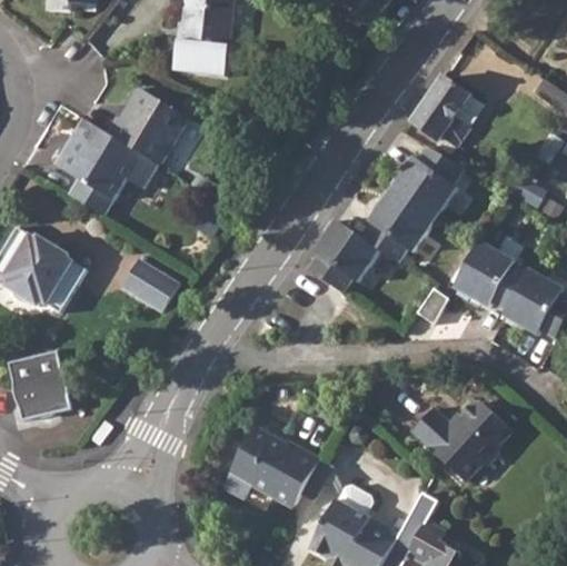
[(48,0),(48,8),(70,9),(70,2),(96,2),(96,0),(48,0)]
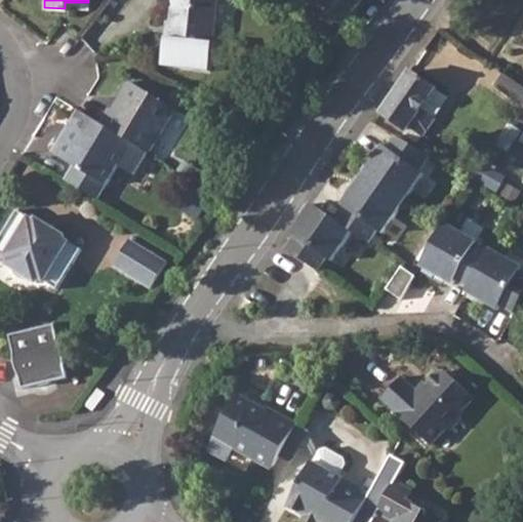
[(172,0),(169,34),(163,33),(159,65),(209,71),(218,0),(172,0)]
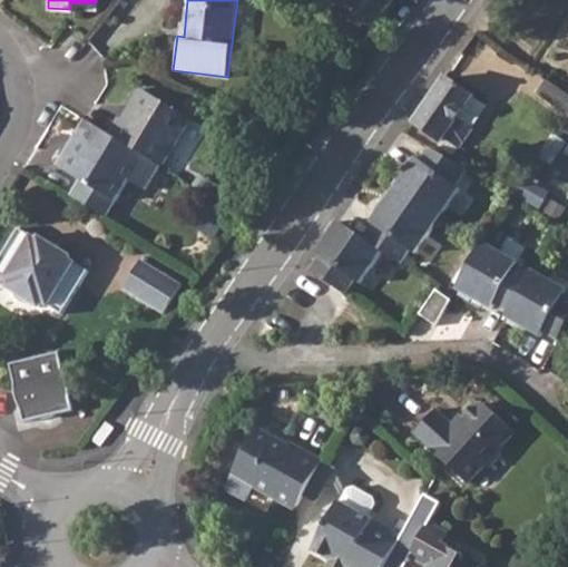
[(344,0),(343,2),(372,22),(389,0),(344,0)]
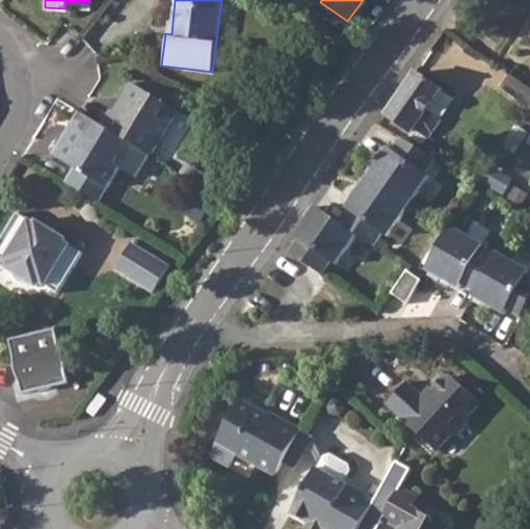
[(414,69),(385,111),(409,128),(414,125),(428,134),(441,116),(439,115),(452,95),(440,86),(440,85),(414,69)]
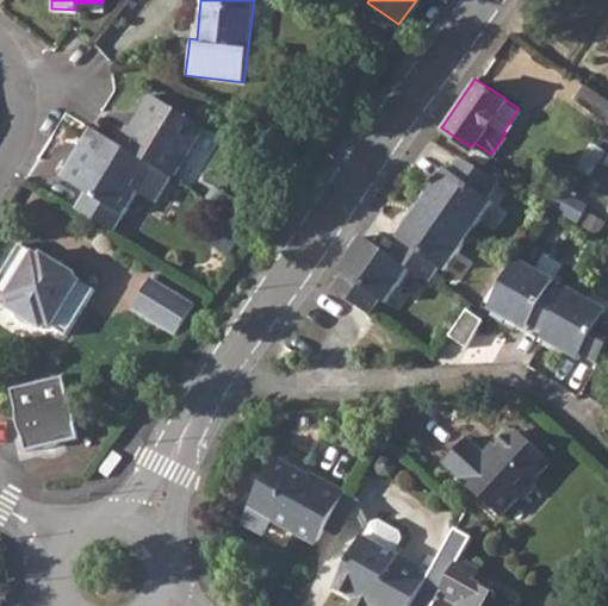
[(607,97),(584,80),(574,95),(607,119),(607,97)]
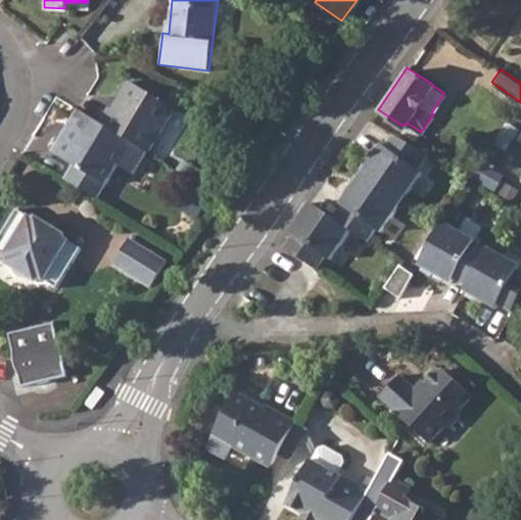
[(103,105),(94,121),(142,149),(143,150),(170,107),(127,81),(108,108),(103,105)]
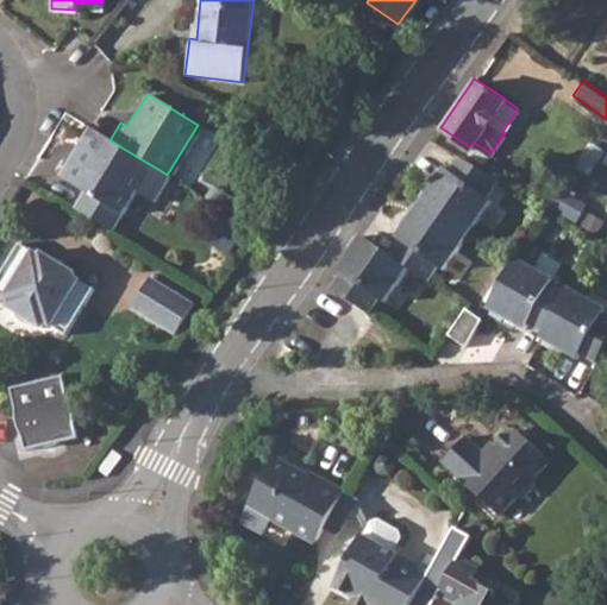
[(79,189),(69,206),(107,228),(131,189),(149,200),(166,174),(110,140),(85,125),(56,174),(79,189)]
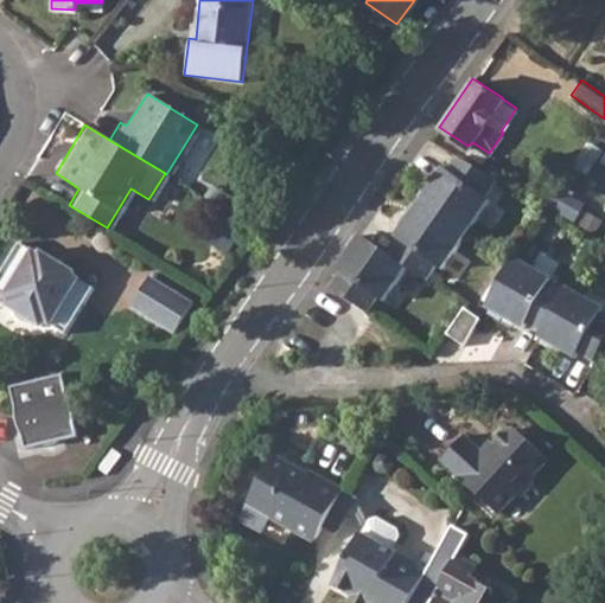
[(447,170),(441,167),(418,201),(465,235),(489,200),(484,197),(496,179),(457,155),(447,170)]
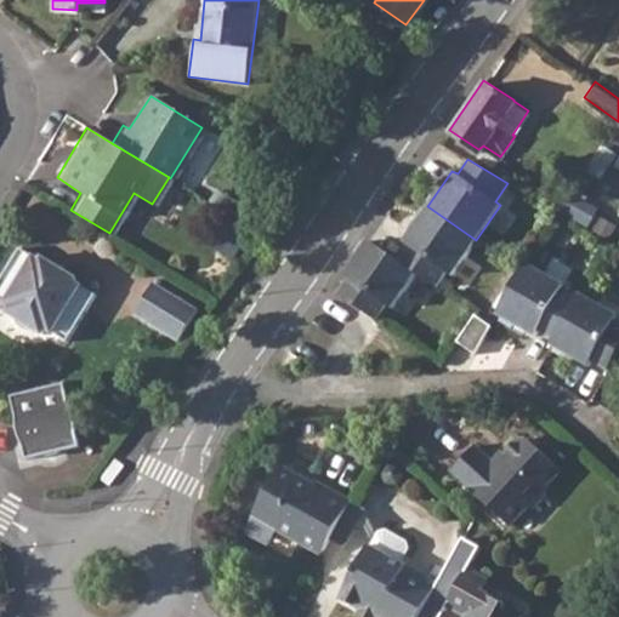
[(436,286),(446,272),(450,275),(476,240),(427,206),(402,240),(408,244),(397,260),(436,286)]
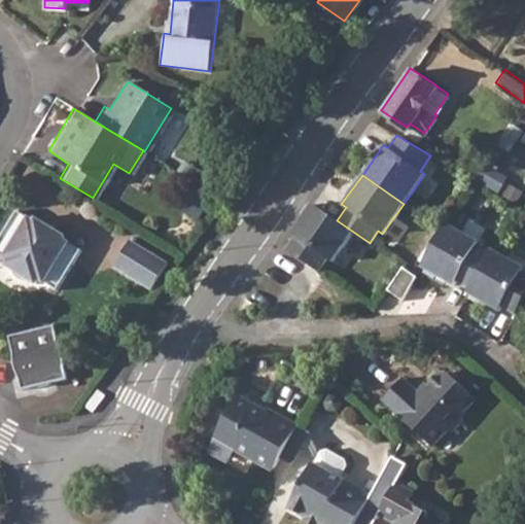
[(318,271),(327,258),(330,260),(352,231),(312,203),(290,233),(294,236),(285,248),(318,271)]
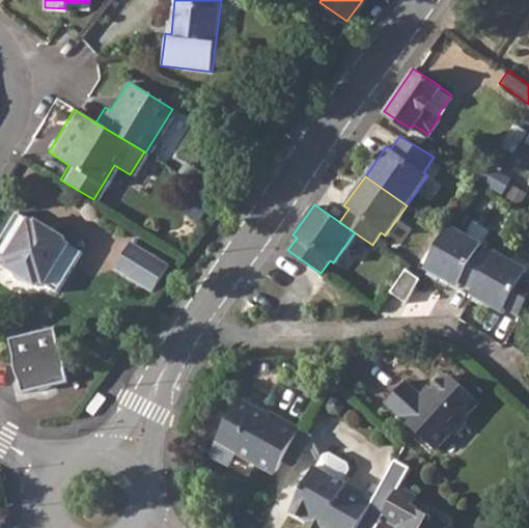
[(12,212),(0,231),(0,257),(4,260),(2,267),(8,270),(8,273),(10,277),(14,280),(18,282),(24,283),(27,282),(32,284),(35,279),(53,289),(76,251),(60,241),(61,237),(32,218),(29,222),(12,212)]
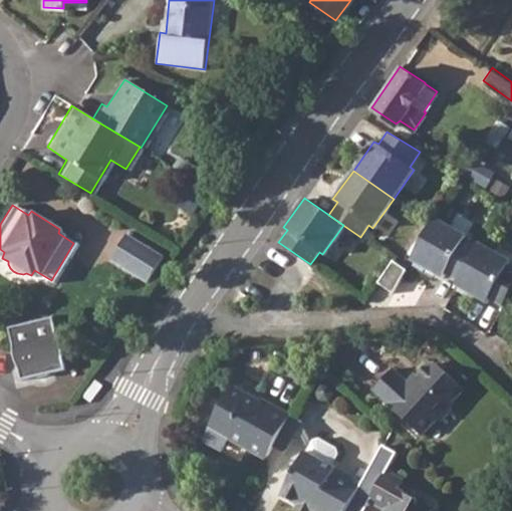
[(436,217),(412,259),(442,277),(444,272),(458,280),(477,246),(463,239),(466,235),(436,217)]
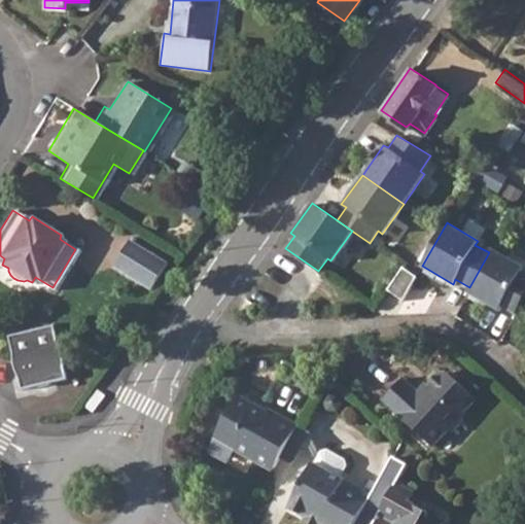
[(125,238),(109,265),(145,287),(162,260),(125,238)]
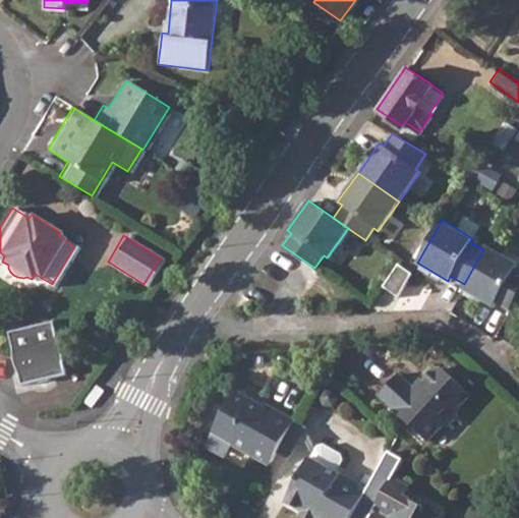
[(485,246),(483,249),(462,289),(493,306),(495,302),(508,309),(518,290),(518,271),(514,268),(517,264),(485,246)]
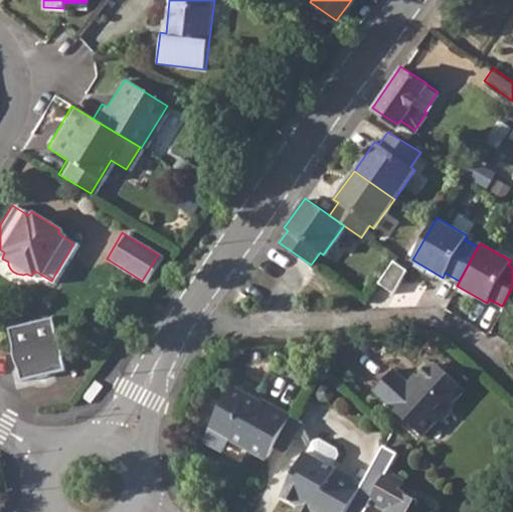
[(378,282),(393,293),(407,270),(393,261),(378,282)]
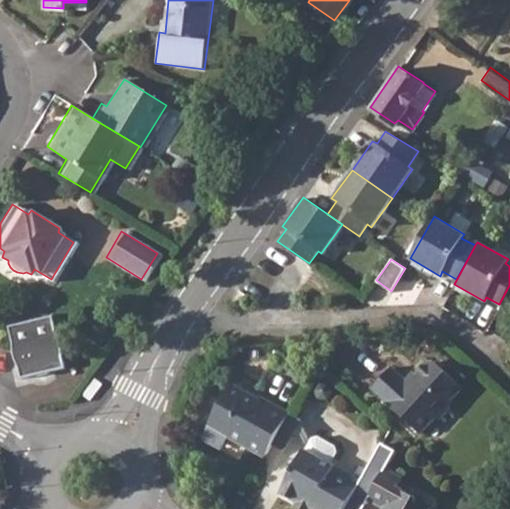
[(53,334),(49,315),(6,323),(9,343),(7,344),(10,360),(13,359),(16,373),(60,365),(57,350),(59,350),(56,334),(53,334)]
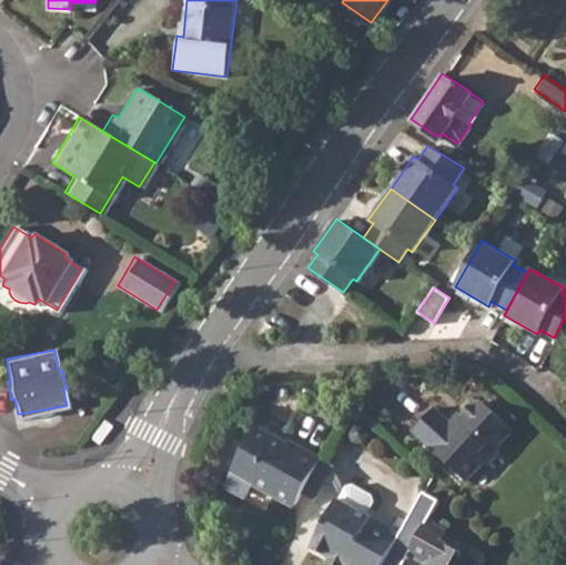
[(430,403),(408,429),(462,478),(477,462),(485,462),(494,452),(494,443),(508,426),(477,399),(468,397),(457,412),(458,414),(451,423),(430,403)]
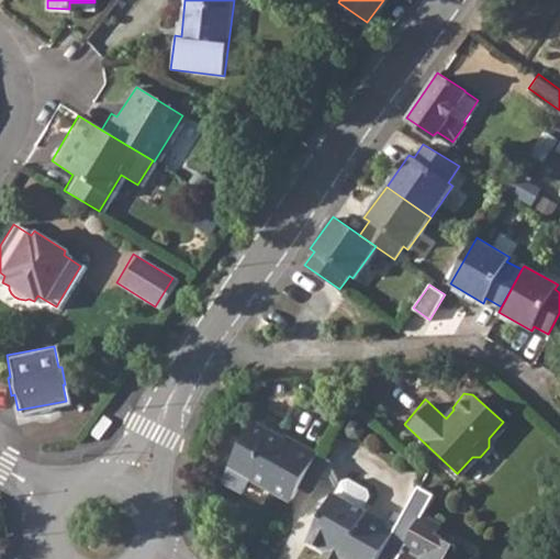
[(223,462),(288,499),(314,448),(292,437),(291,440),(248,417),(223,462)]
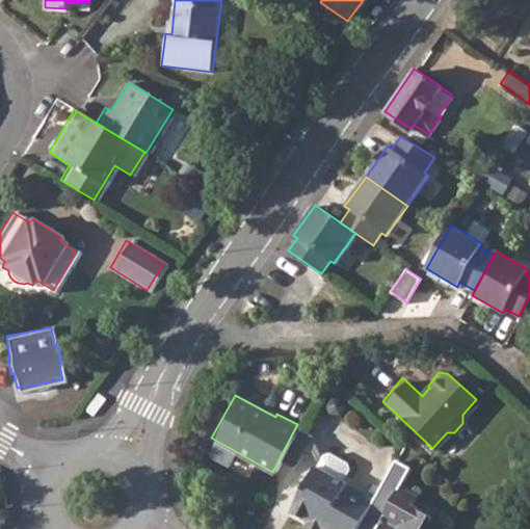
[(365,464),(359,482),(381,490),(394,449),(373,443),(366,464),(365,464)]
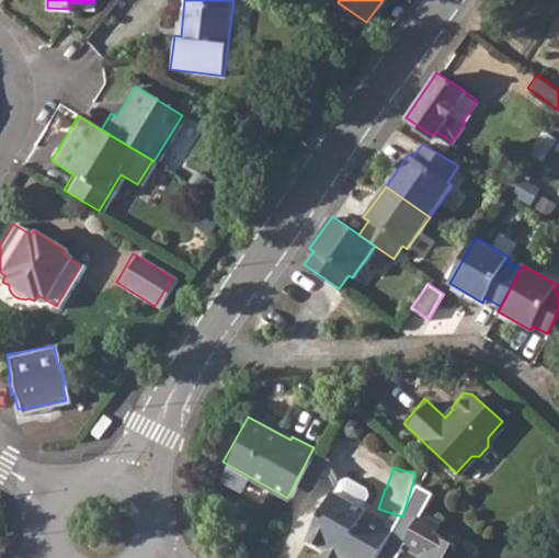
[(303,537),(340,557),(371,557),(390,524),(330,490),(303,537)]
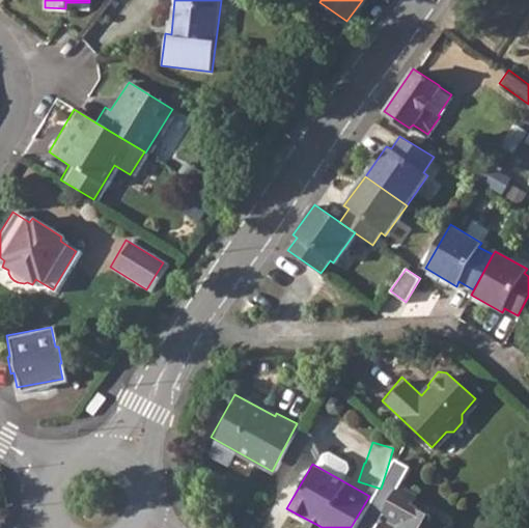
[(395,482),(378,515),(395,524),(392,527),(438,527),(442,522),(408,502),(413,493),(395,482)]
